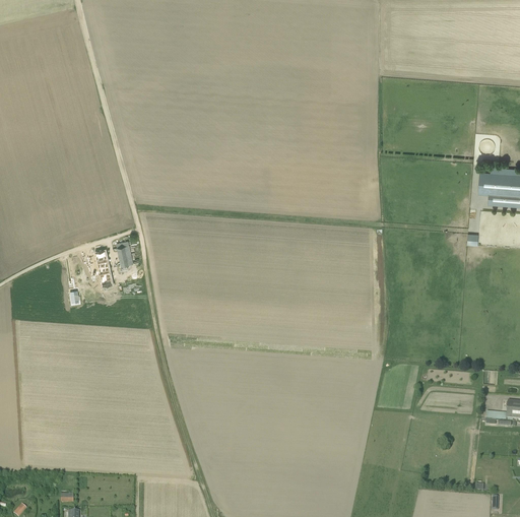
[(519,172),(491,170),(480,169),(478,191),(489,192),(488,202),(519,204),(519,172)]
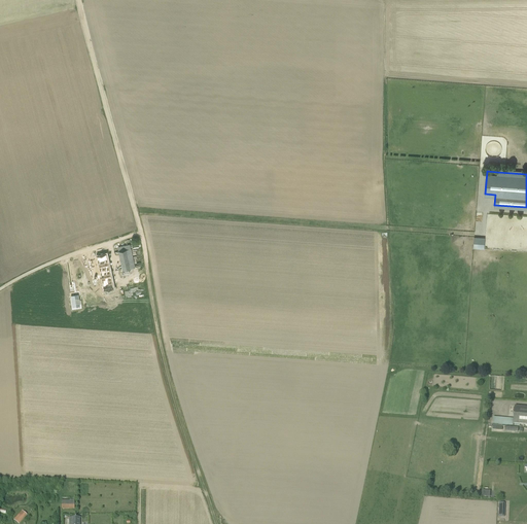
[(484,246),(485,236),(475,235),(473,245),(484,246)]
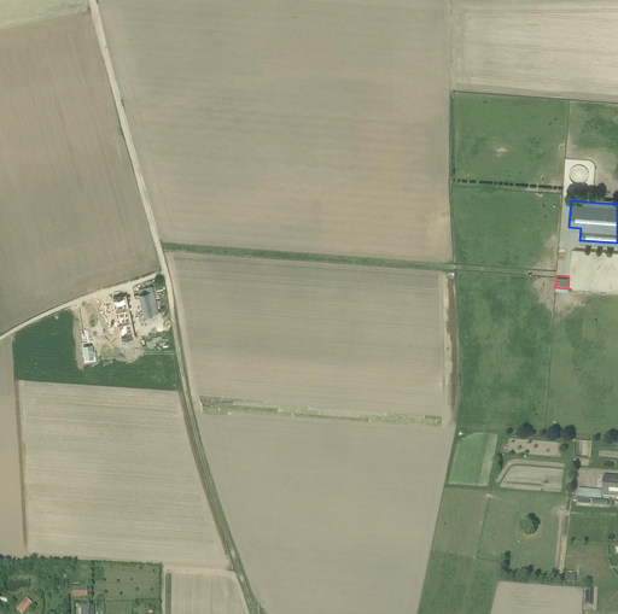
[(158,310),(155,293),(153,287),(139,291),(144,313),(158,310)]
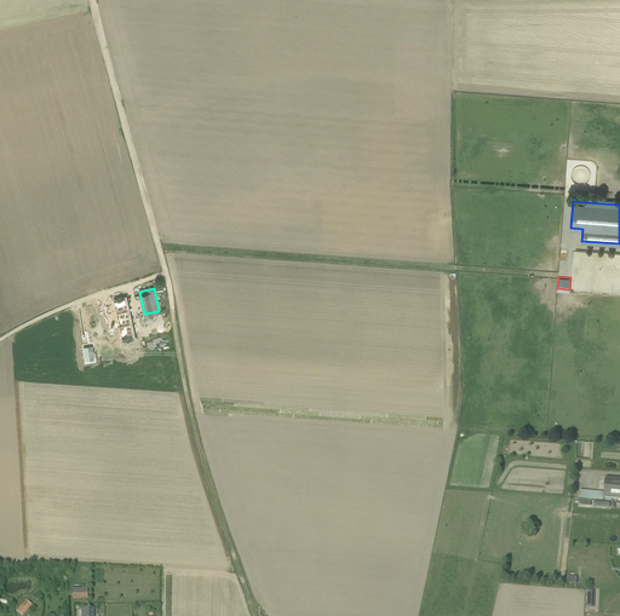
[(133,335),(125,294),(113,297),(118,321),(114,321),(115,326),(119,324),(122,338),(133,335)]
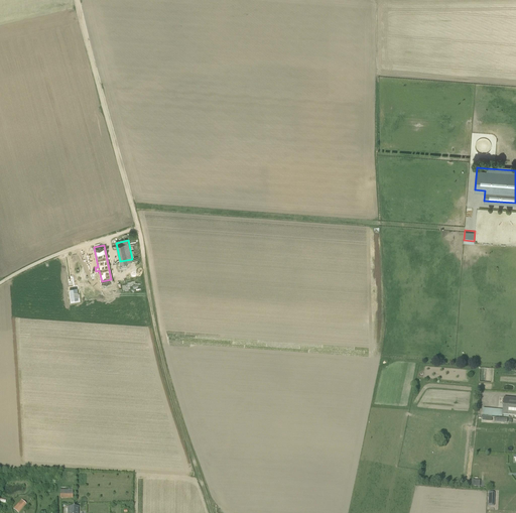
[(77,285),(70,286),(71,297),(79,296),(77,285)]
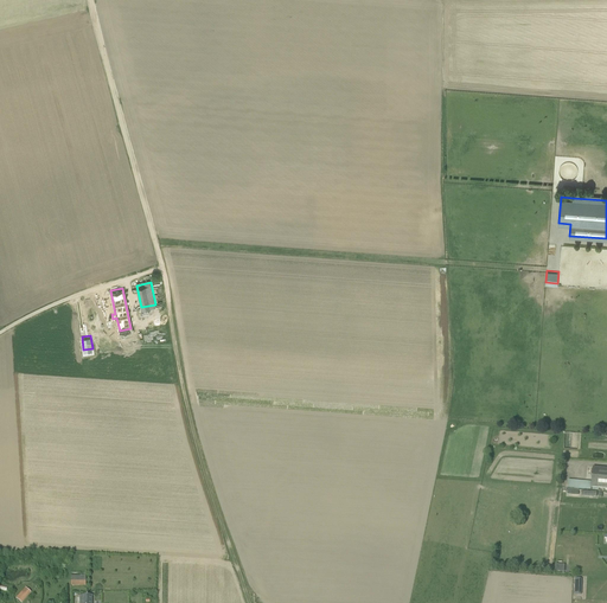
[(95,369),(93,358),(90,358),(89,354),(84,355),(88,371),(95,369)]
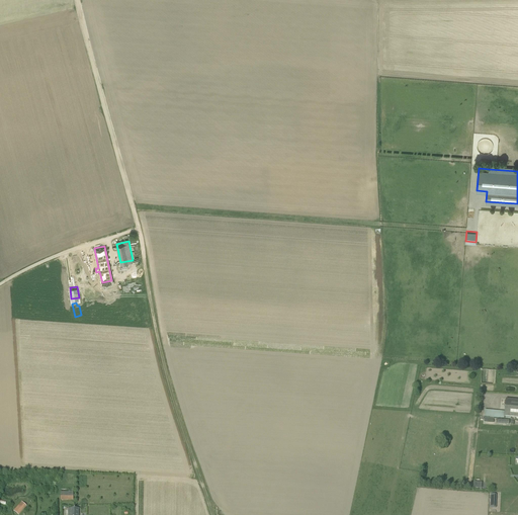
[(505,414),(515,415),(517,415),(517,397),(514,397),(513,402),(511,402),(511,400),(506,400),(505,414)]
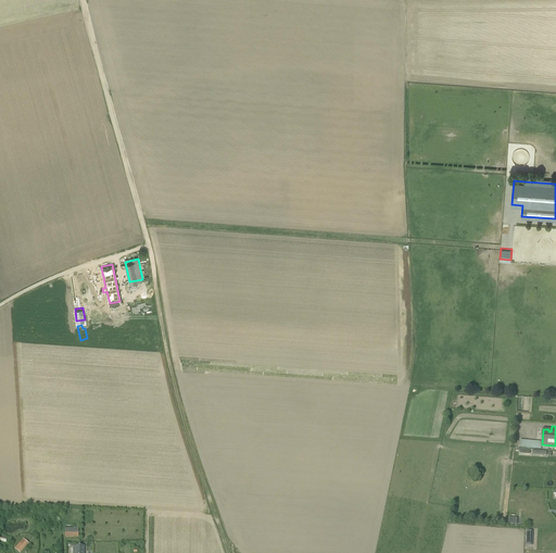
[(20,551),(29,541),(23,536),(14,545),(20,551)]
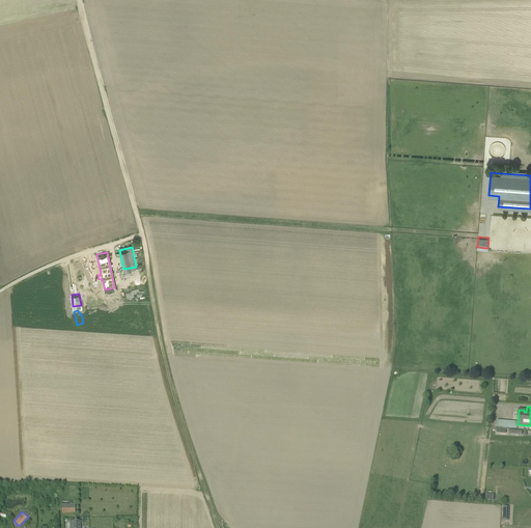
[(70,527),(80,527),(80,519),(70,519),(70,527)]
